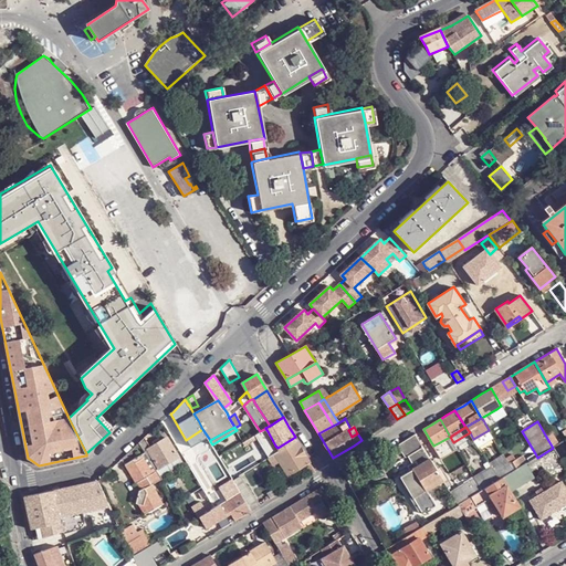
[(268,431),(261,436),(268,449),(275,446),(268,431)]
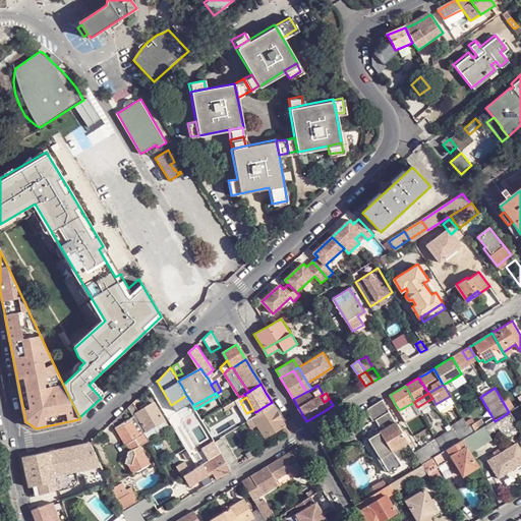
[(224,406),(221,408),(223,411),(240,401),(237,398),(224,406)]
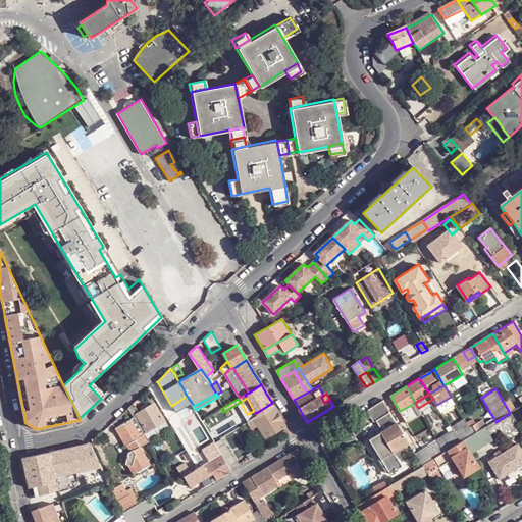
[(422,414),(436,405),(433,399),(418,408),(422,414)]
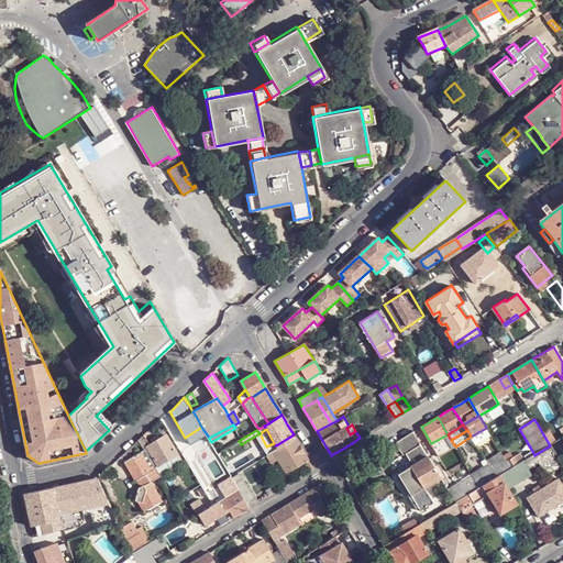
[(421,444),(414,431),(403,439),(396,443),(404,455),(406,453),(410,461),(414,459),(417,463),(428,456),(421,444)]
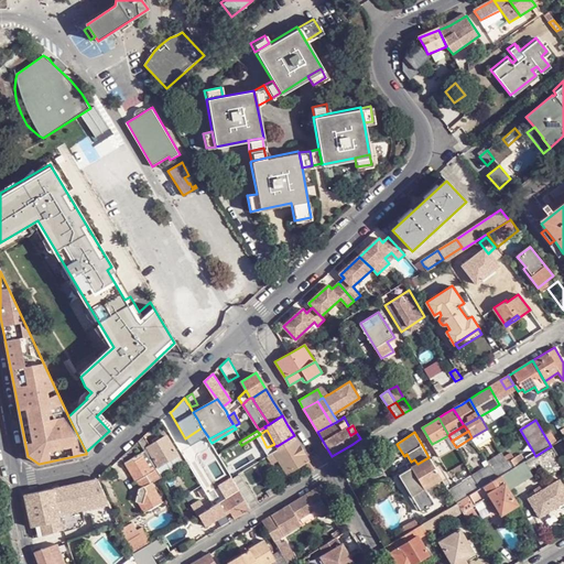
[(544,435),(551,446),(552,446),(556,443),(549,432),(544,435)]
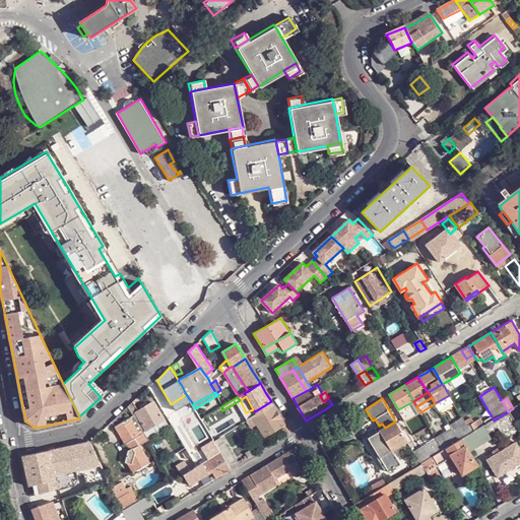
[(255,411),(256,414),(273,404),(271,401),(255,411)]
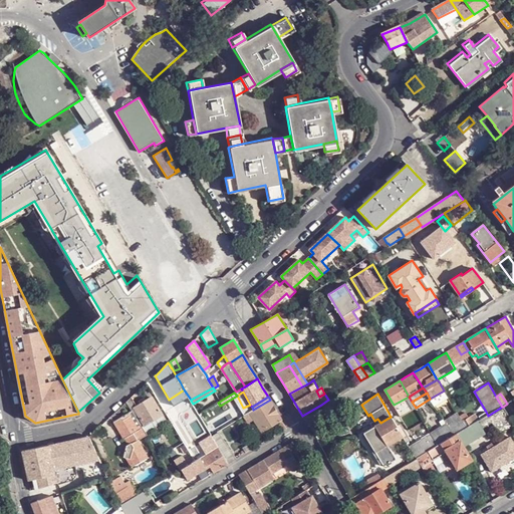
[(402,417),(416,408),(412,402),(409,397),(394,405),(402,417)]
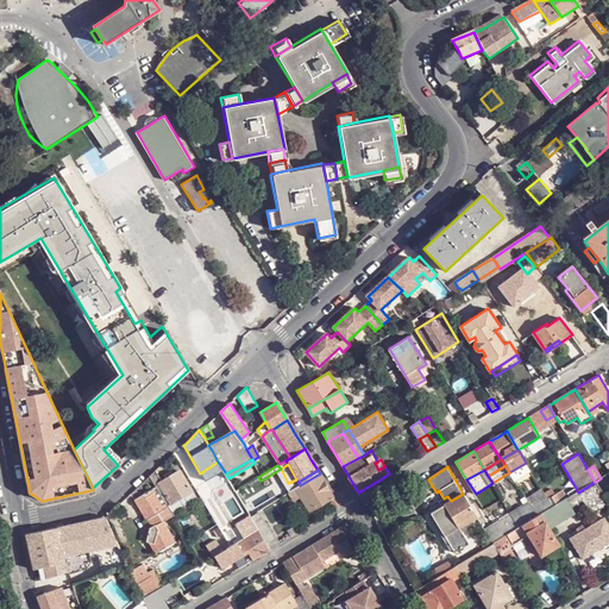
[(180,471),(162,482),(161,483),(163,488),(173,503),(193,491),(180,471)]
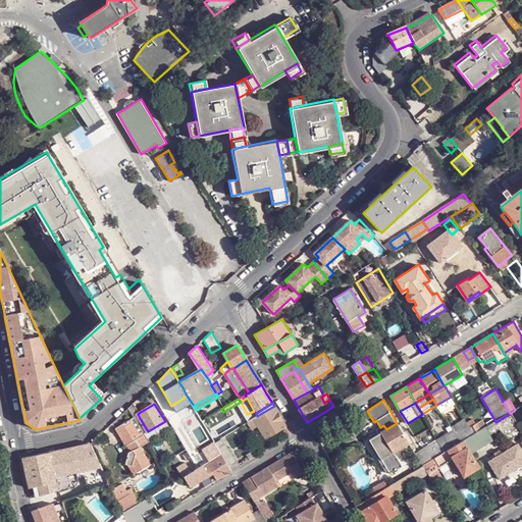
[(134,405),(128,408),(135,417),(137,420),(140,418),(138,414),(139,413),(134,405)]
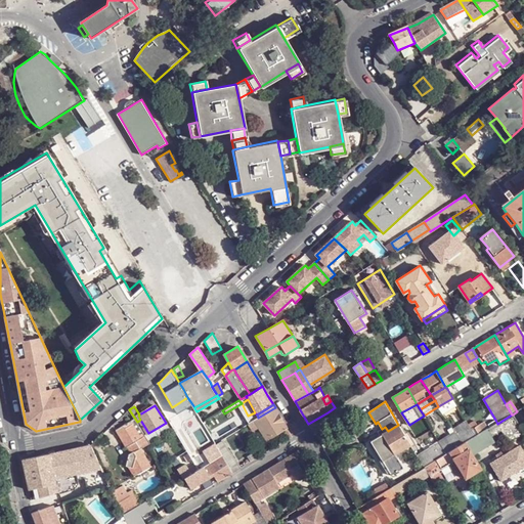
[(256,420),(260,427),(267,439),(282,430),(287,428),(281,418),(275,407),(258,418),(256,420)]
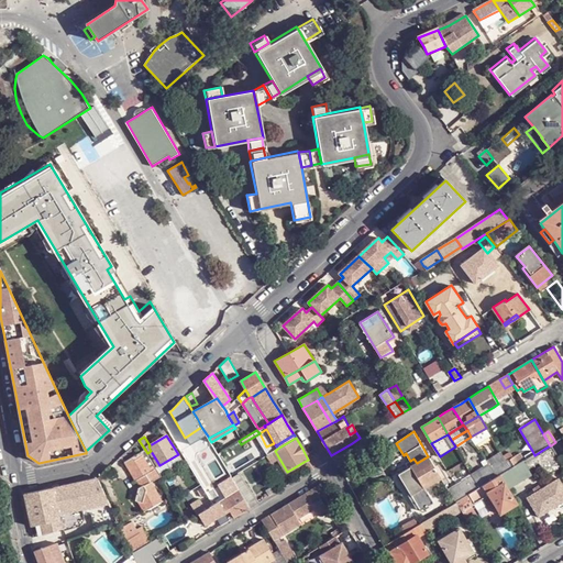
[(562,465),(551,445),(550,445),(534,455),(526,460),(525,461),(529,470),(539,463),(547,475),(560,467),(562,473),(562,465)]
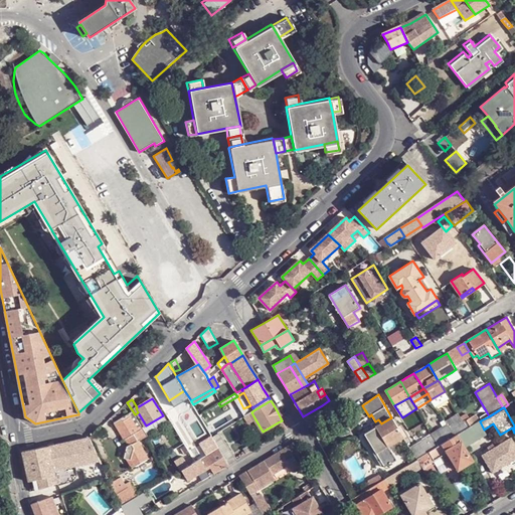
[(135,414),(133,411),(129,413),(137,427),(141,425),(135,414)]
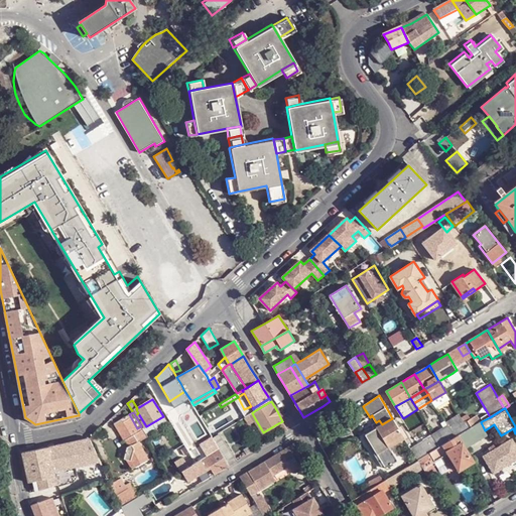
[(138,413),(135,415),(141,426),(143,429),(146,426),(138,413)]
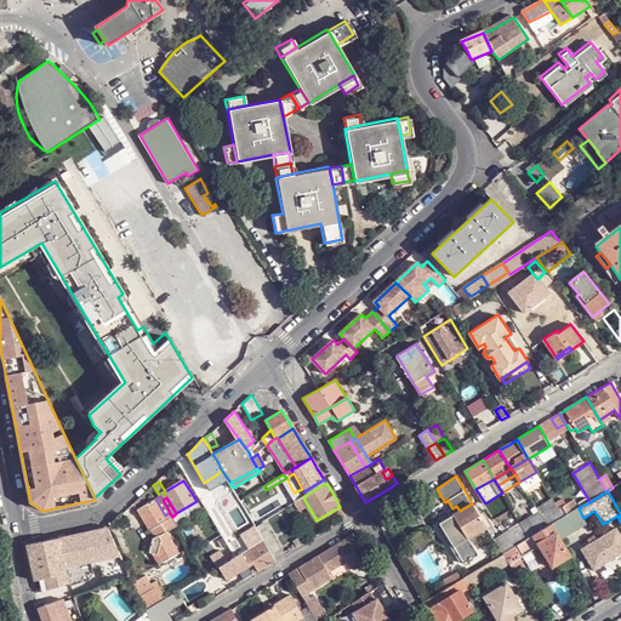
[(303,497),(295,502),(300,511),(308,506),(303,497)]
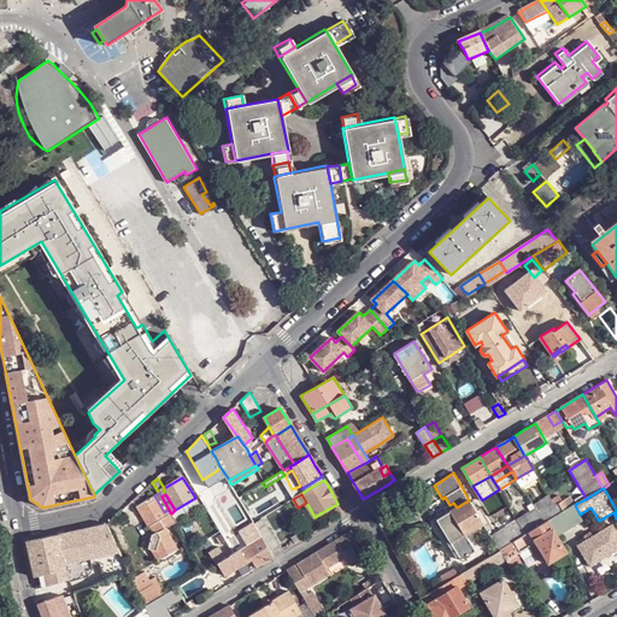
[(164,512),(154,495),(137,506),(148,524),(158,518),(164,530),(168,529),(177,523),(176,521),(171,513),(169,510),(164,512)]
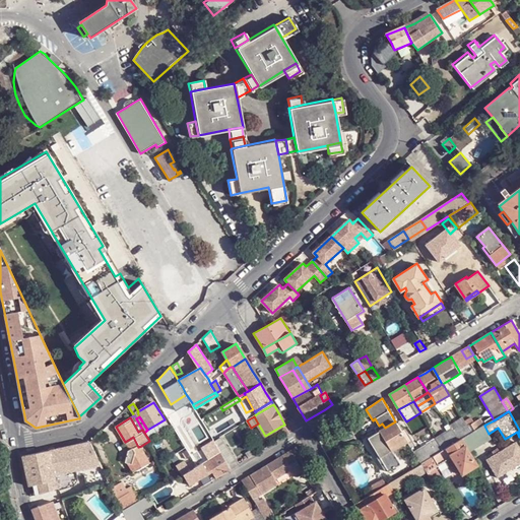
[(474,423),(472,418),(471,417),(465,421),(467,426),(471,425),(474,423)]
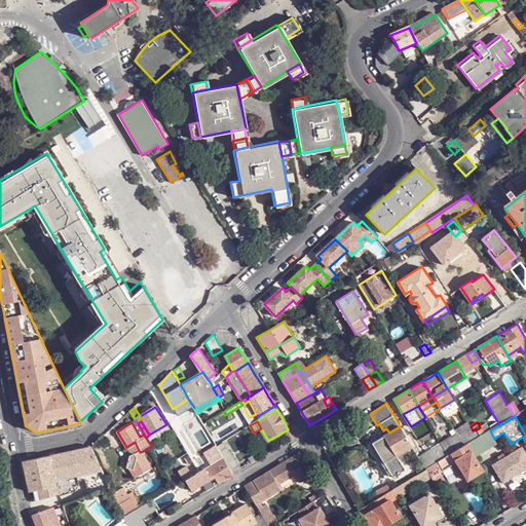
[(484,434),(489,431),(485,423),(481,426),(484,434)]
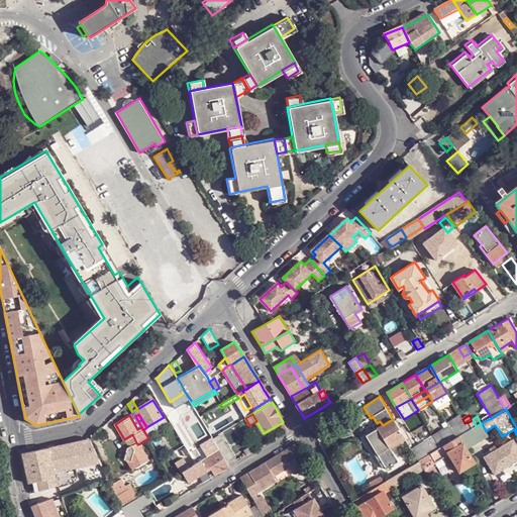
[(146,427),(143,430),(147,436),(168,423),(164,417),(146,427)]
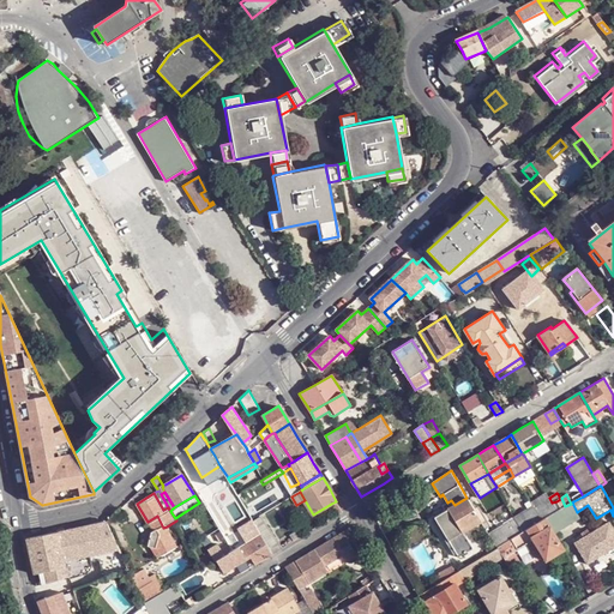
[(463,533),(481,522),(467,498),(455,505),(443,512),(441,513),(456,536),(456,537),(463,533)]
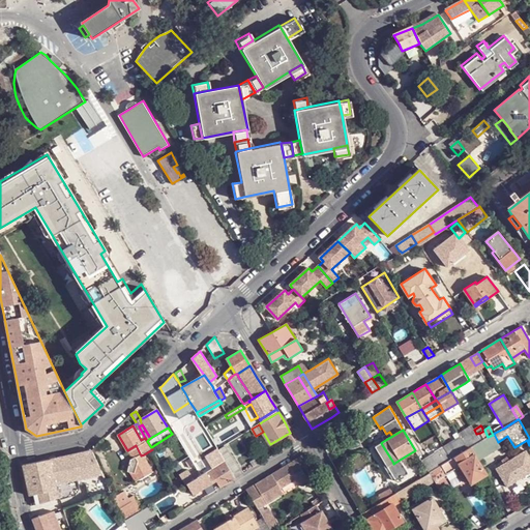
[(477,444),(484,440),(480,433),(476,434),(474,430),(461,438),(468,449),(471,448),(477,444)]
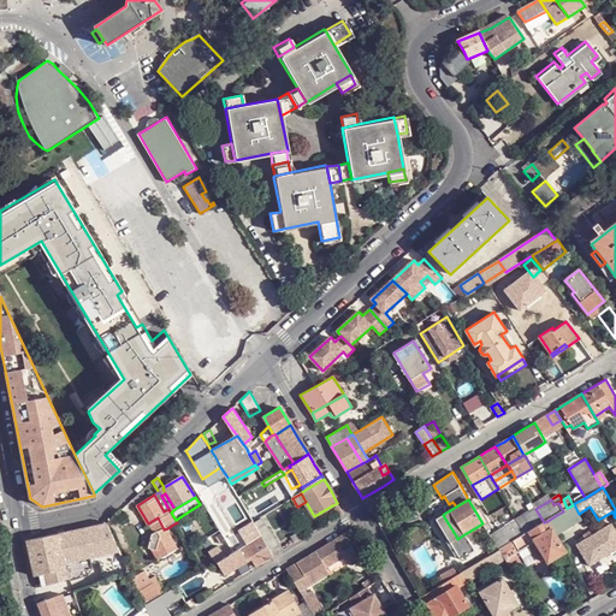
[(444,514),(456,507),(452,502),(449,504),(442,509),(444,514)]
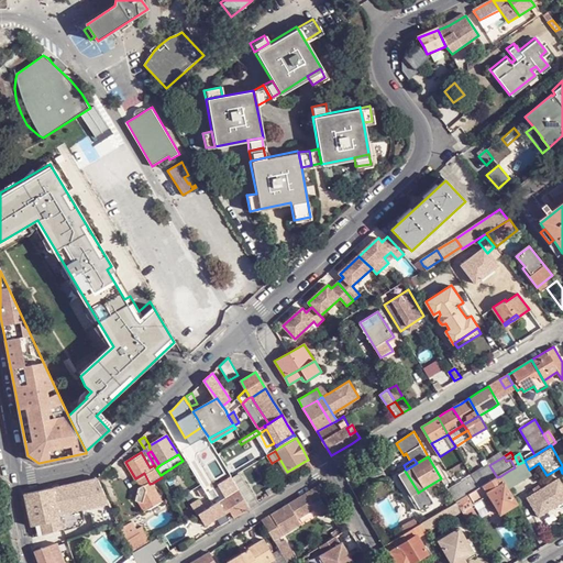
[(308,460),(304,462),(310,472),(315,470),(308,460)]
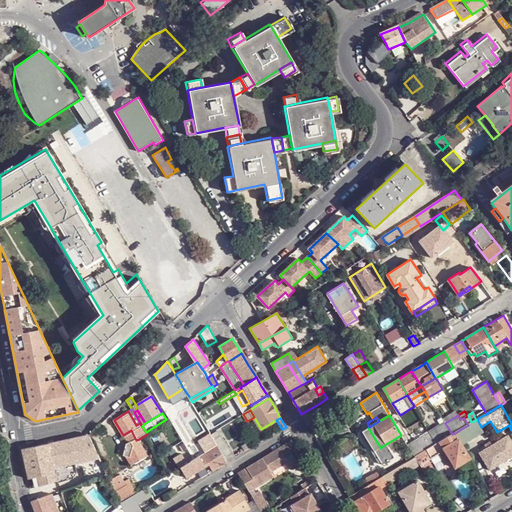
[(484,432),(481,427),(477,419),(476,420),(471,422),(468,425),(461,429),(455,433),(459,439),(462,445),(484,432)]
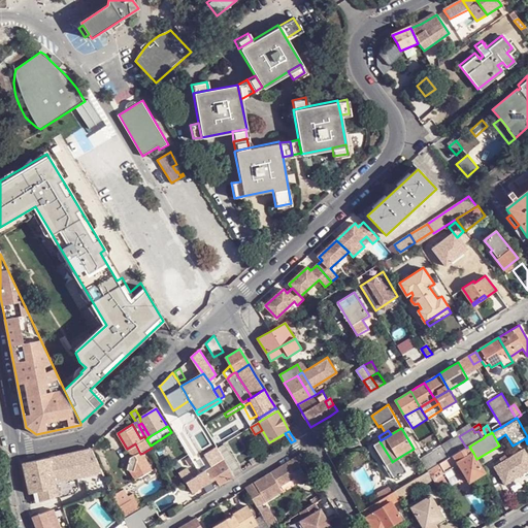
[(454,456),(466,448),(459,436),(443,446),(450,458),(454,456)]
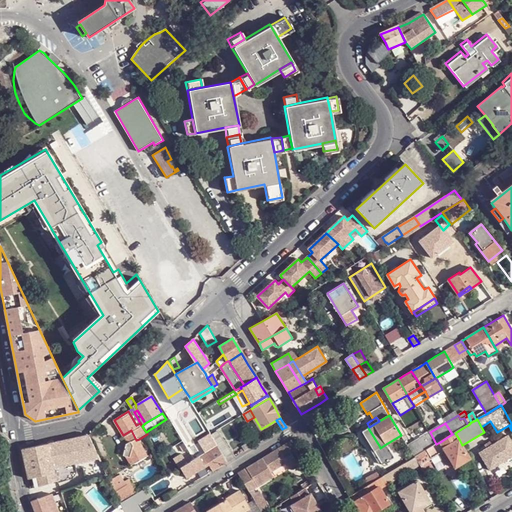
[(374,451),(380,447),(368,428),(362,432),(374,451)]
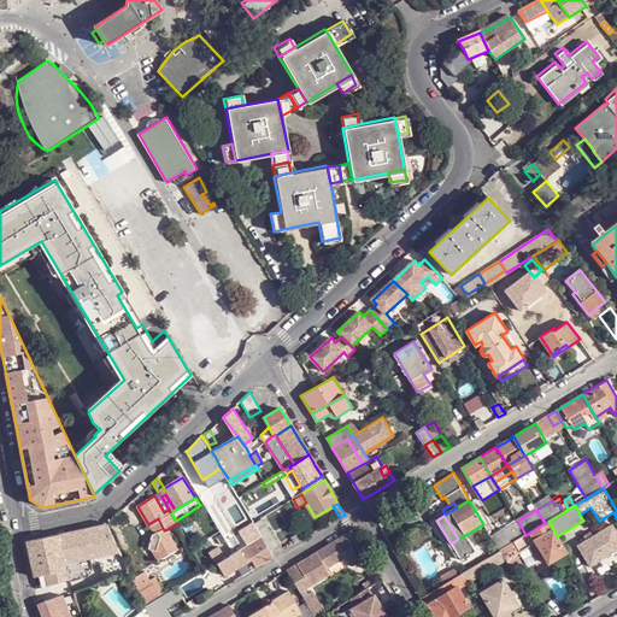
[(235,527),(238,530),(253,521),(252,517),(235,527)]
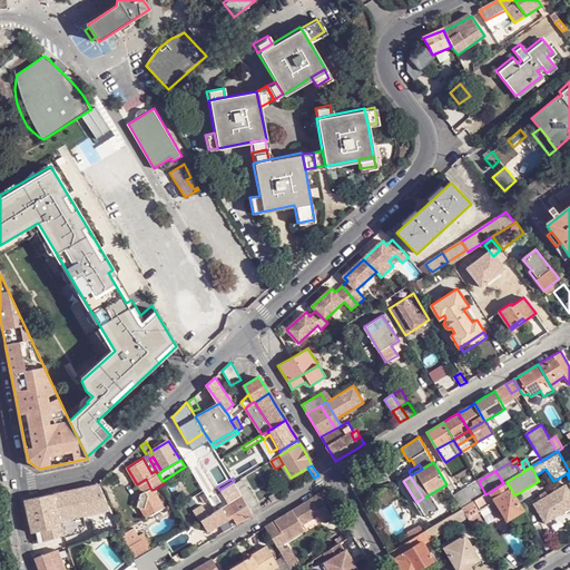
[(242,478),(235,482),(242,493),(248,489),(242,478)]
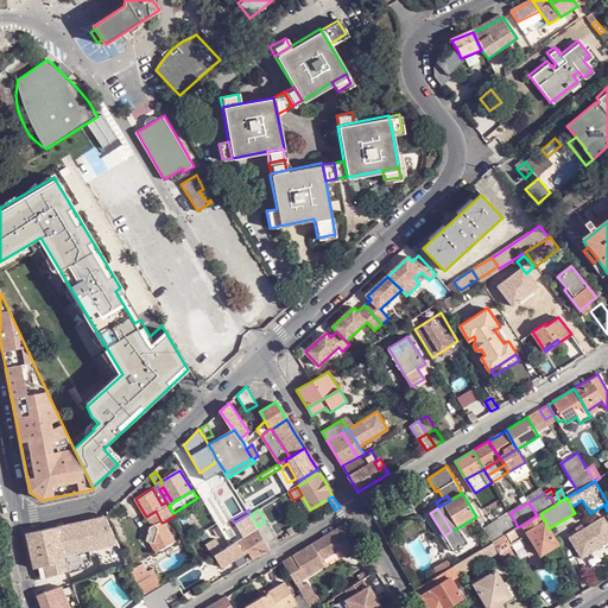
[(156,511),(146,517),(147,519),(151,517),(156,524),(151,526),(147,542),(154,543),(159,551),(176,542),(165,521),(162,523),(156,511)]
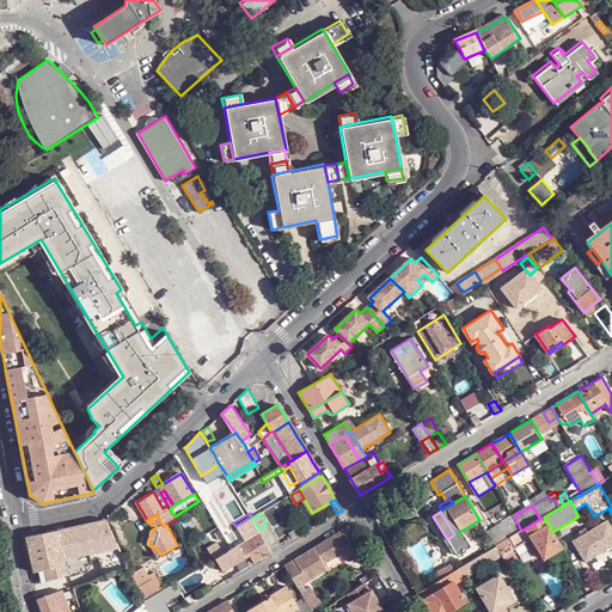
[(233,527),(238,534),(243,543),(246,540),(251,537),(259,532),(259,530),(252,518),(251,516),(236,526),(233,527)]
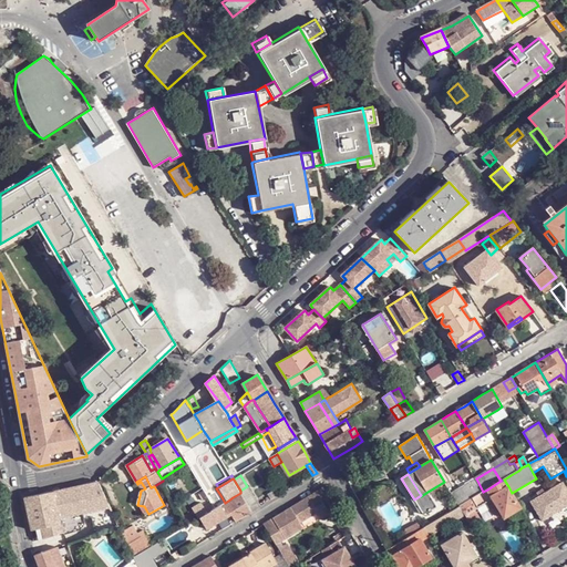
[(483,492),(476,478),(452,493),(457,504),(459,506),(460,506),(483,492)]
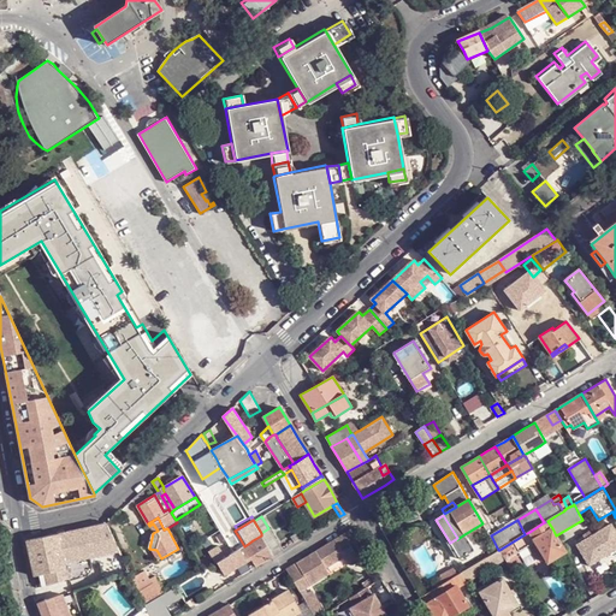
[(552,528),(548,521),(544,522),(529,532),(533,539),(552,528)]
